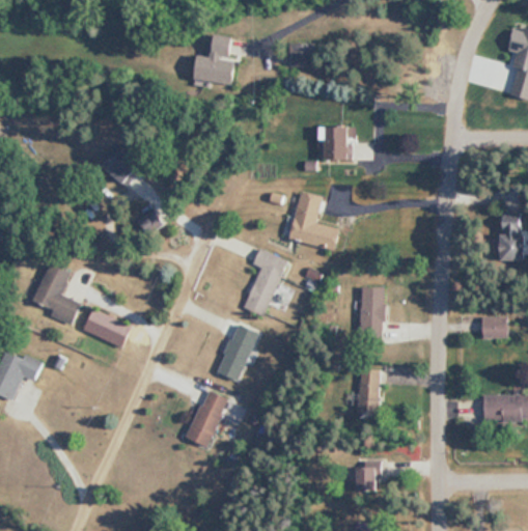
[(195,54),(193,79),(229,83),(233,35),(213,33),(210,56),(195,54)]
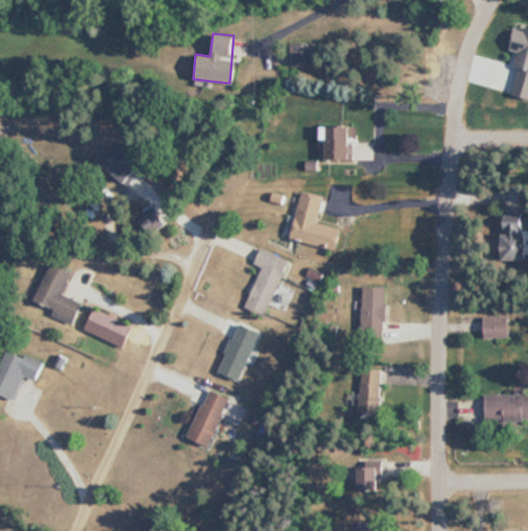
[(289,65),(311,65),(311,43),(289,43),(289,65)]
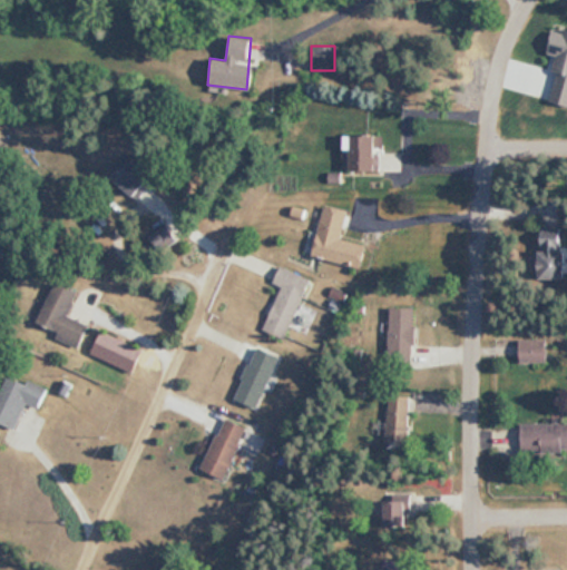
[(374,135),(348,135),(348,170),(374,170),(374,135)]
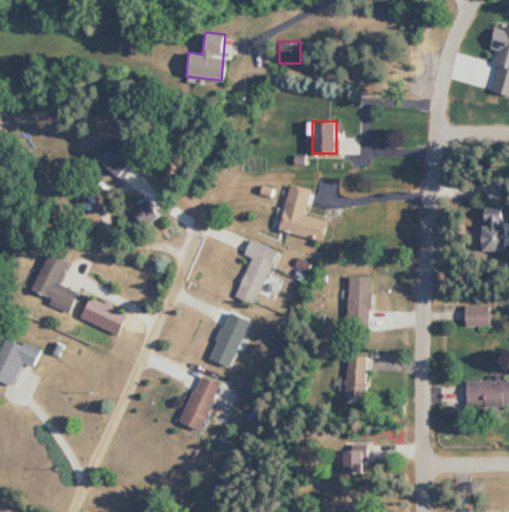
[(121,178),(141,155),(121,137),(101,161),(121,178)]
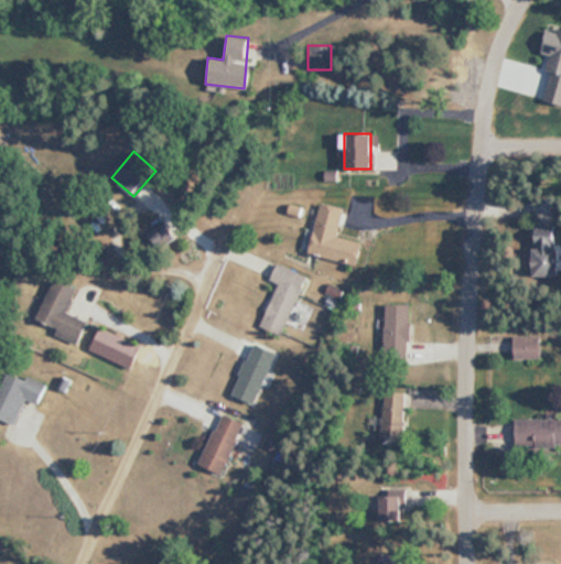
[(360,241),(335,236),(342,208),(319,203),(308,253),(355,264),(360,241)]
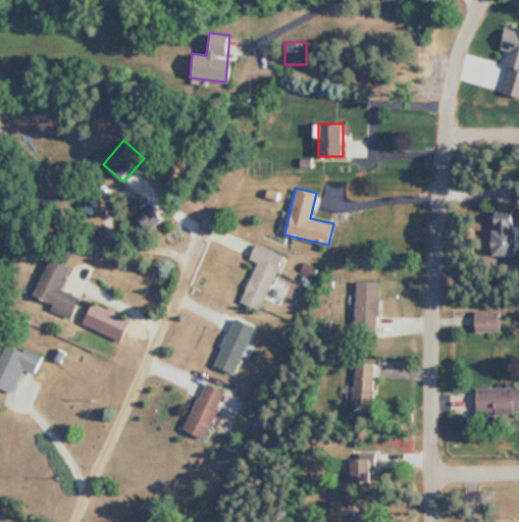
[(514,257),(514,213),(491,213),(491,257),(514,257)]
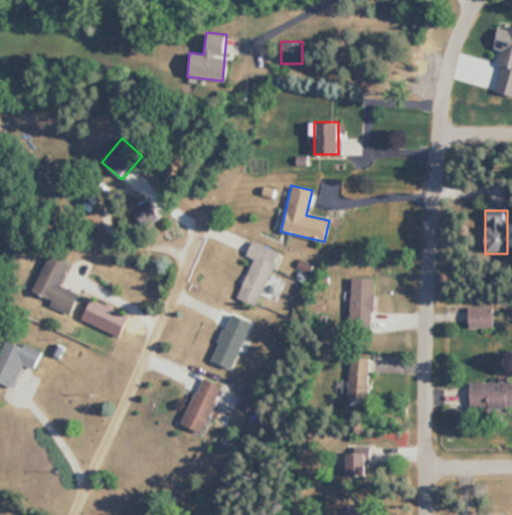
[(250,259),(235,298),(254,306),(277,251),(249,240),(243,256),(250,259)]
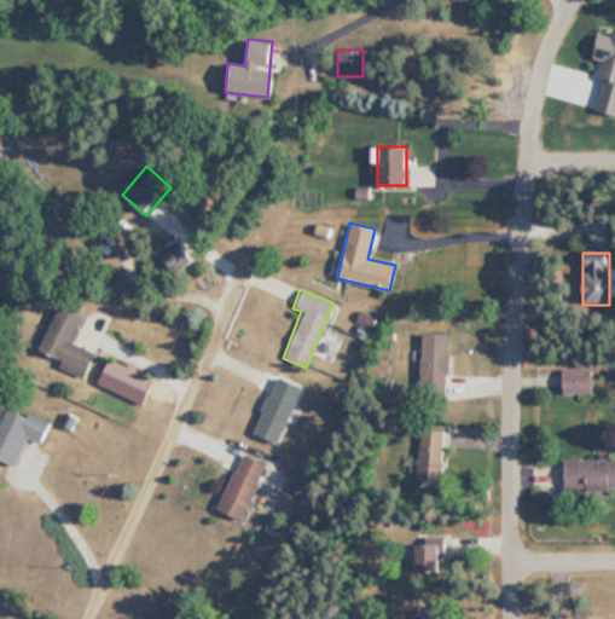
[(39,358),(85,376),(93,353),(71,345),(82,317),(59,307),(39,358)]
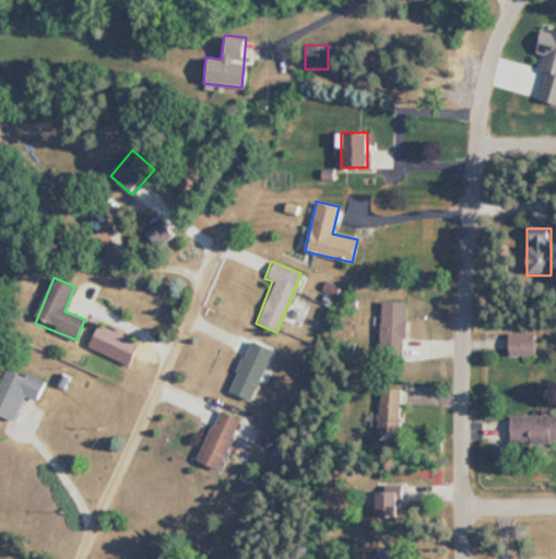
[(404,301),(378,301),(378,353),(404,353),(404,301)]
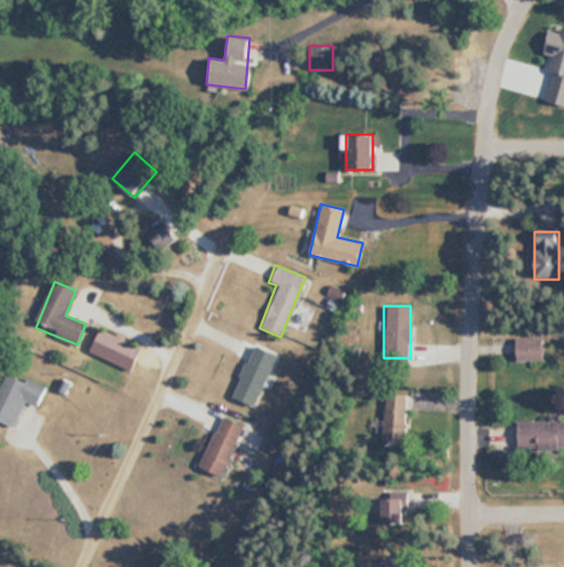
[(129,371),(139,349),(99,330),(89,352),(129,371)]
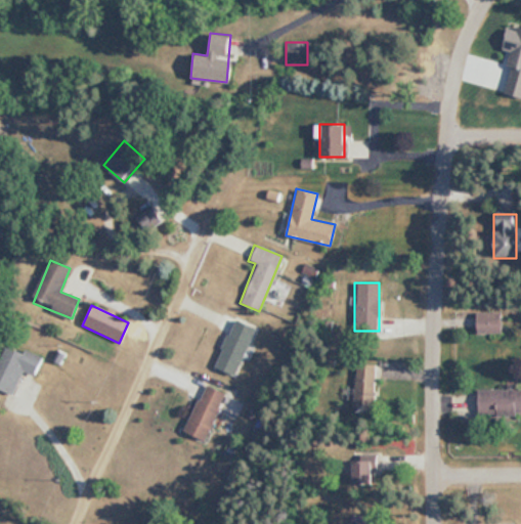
[(213,366),(234,376),(254,326),(233,318),(213,366)]
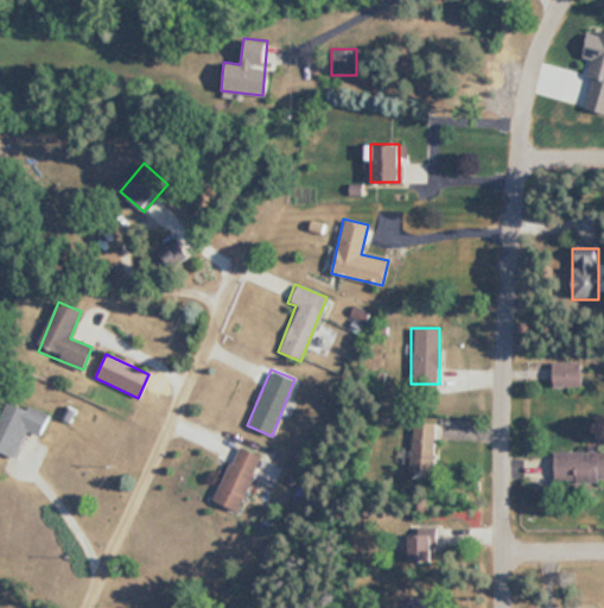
[(0,450),(16,457),(26,430),(40,436),(49,416),(7,399),(0,417),(0,450)]
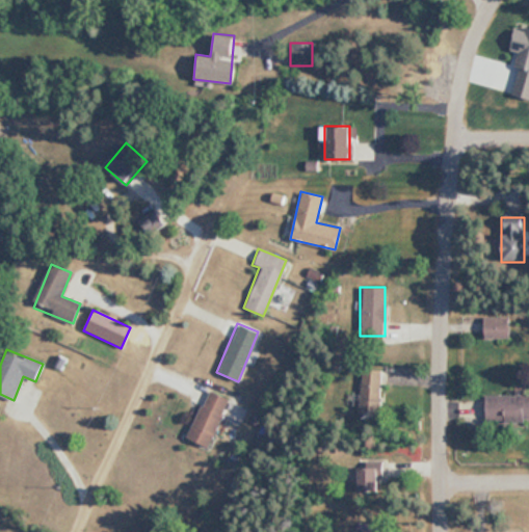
[(378,370),(359,369),(358,419),(377,419),(378,370)]
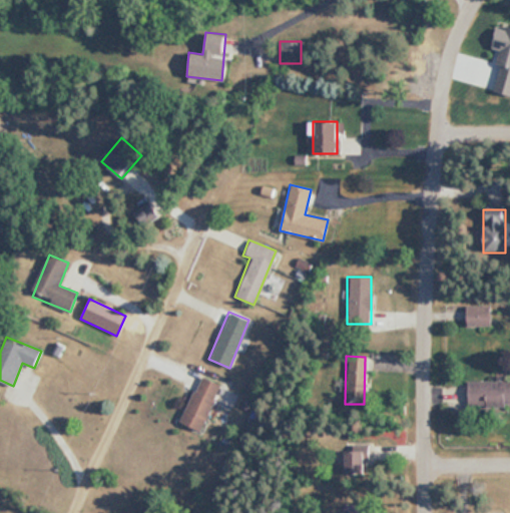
[(199,432),(219,385),(199,376),(178,423),(199,432)]
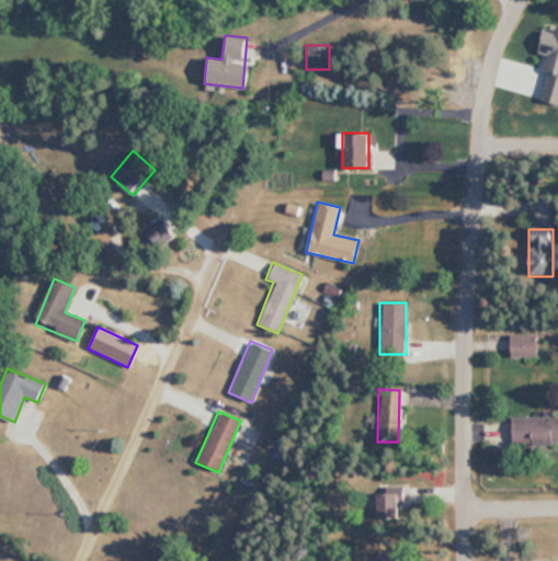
[(557,415),(510,418),(511,446),(557,444),(557,415)]
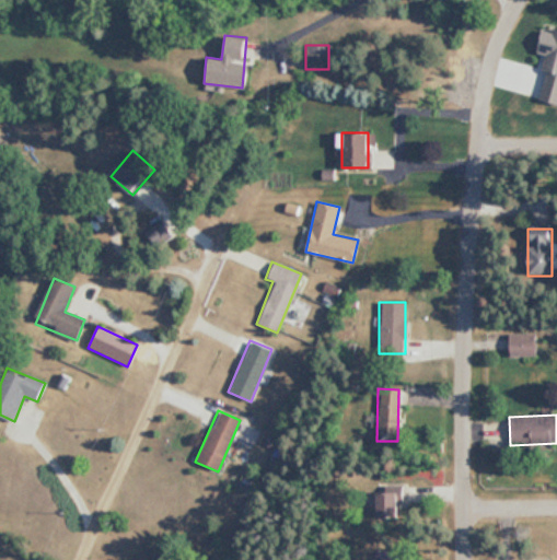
[(375,493),(375,518),(395,518),(395,493),(375,493)]
